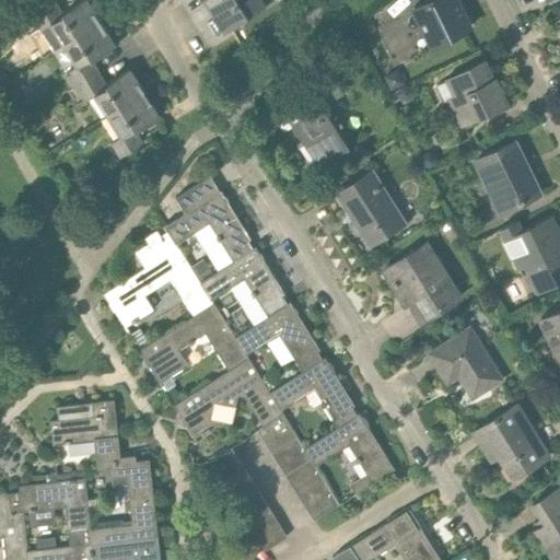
[(63,45),(101,22),(86,0),(80,0),(61,12),(55,0),(32,15),(41,31),(50,24),(63,45)]
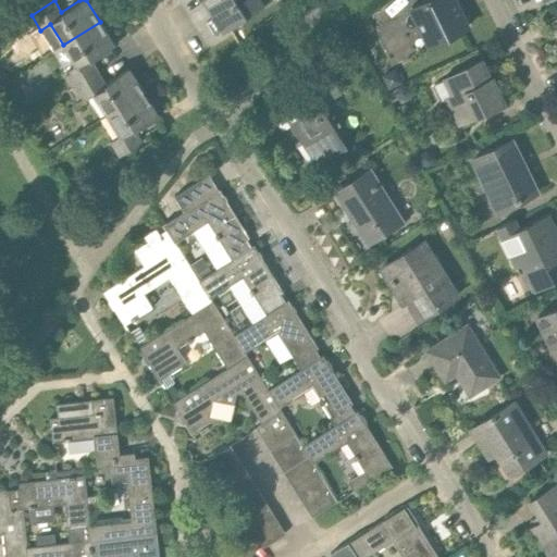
[(260,0),(213,0),(207,4),(223,31),(263,5),(260,0)]
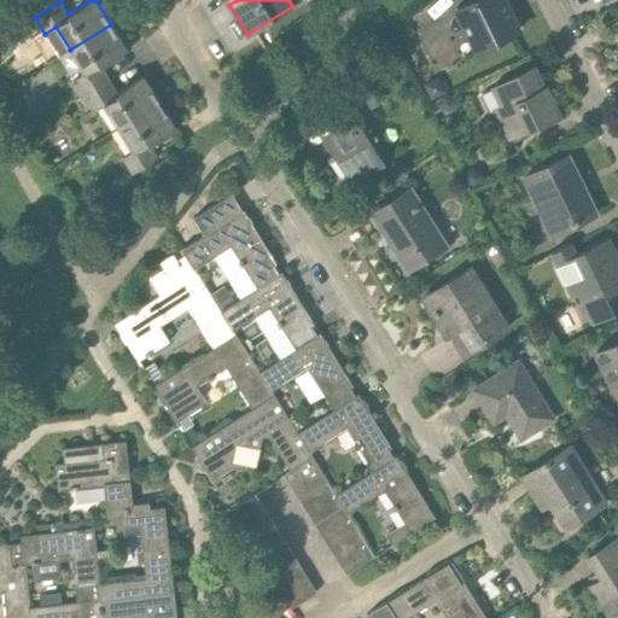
[(479,50),(518,30),(503,0),(471,0),(459,6),(479,50)]
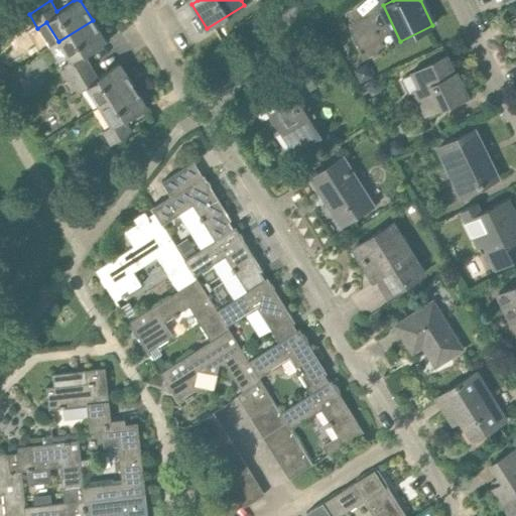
[(70,80),(91,67),(85,55),(107,42),(93,20),(58,41),(71,60),(61,66),(70,80)]
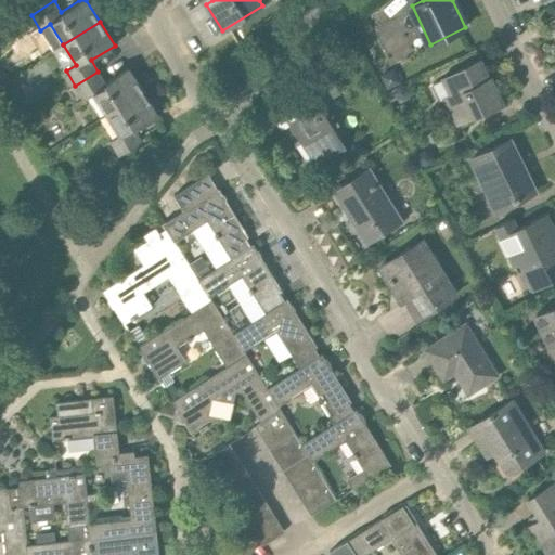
[(357,53),(351,44),(341,50),(347,59),(357,53)]
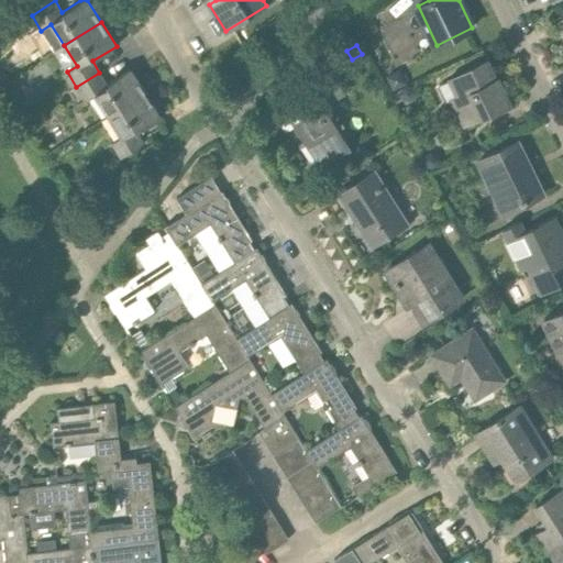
[(495,80),(487,62),(453,78),(461,95),(451,99),(464,127),(482,118),(482,119),(509,106),(497,79),(495,80)]
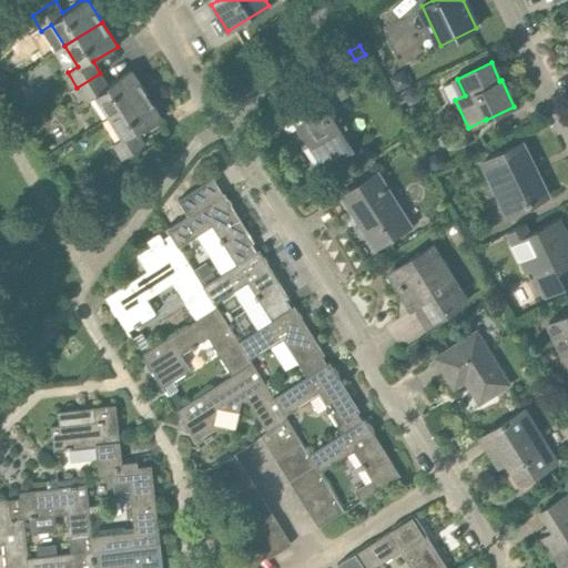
[(110,117),(146,94),(131,70),(107,84),(100,73),(77,88),(85,102),(97,95),(110,117)]
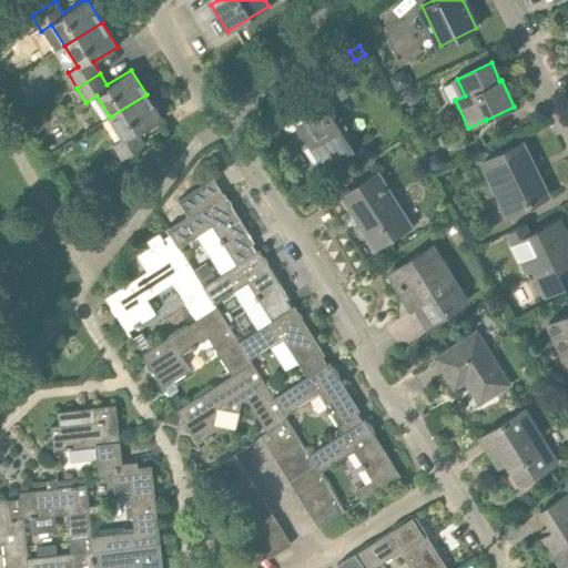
[(407,74),(401,71),(391,75),(396,90),(412,83),(407,74)]
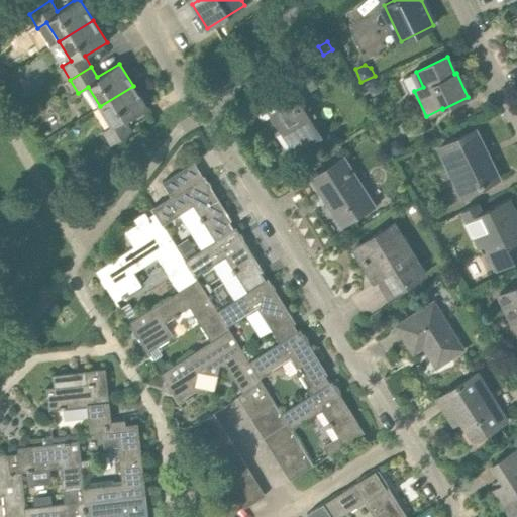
[(327,131),(303,92),(314,85),(306,72),(293,81),(296,86),(265,105),(273,118),(277,115),(285,127),(281,129),(295,151),(327,131)]
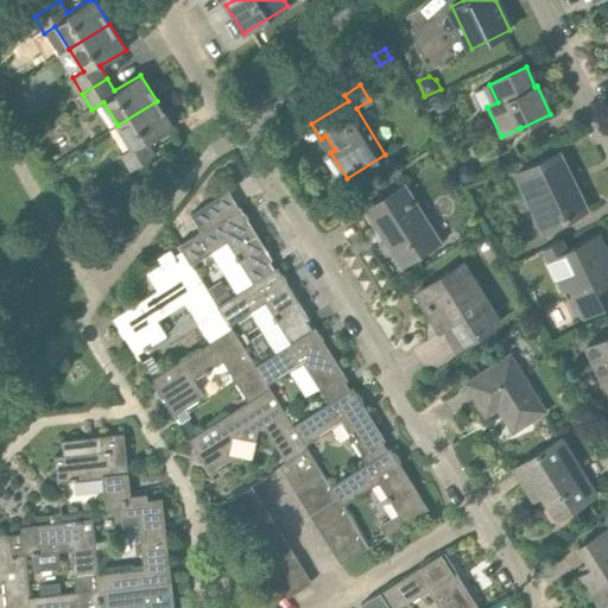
[(431,100),(435,107),(442,108),(448,106),(451,100),(448,93),(441,92),(434,95),(434,96),(431,100)]
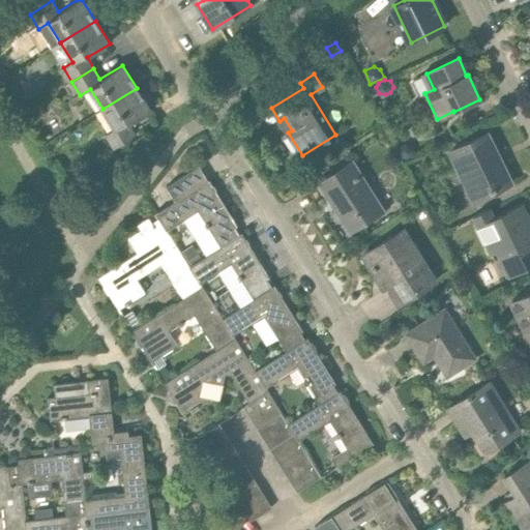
[(376,87),(378,84),(377,84),(367,88),(372,96),(379,93),(376,87)]
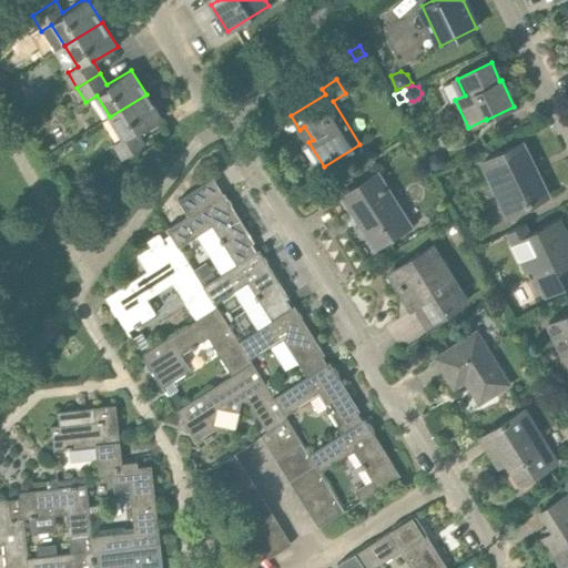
[(146,94),(110,117),(122,138),(112,144),(121,159),(144,144),(138,133),(162,119),(146,94)]
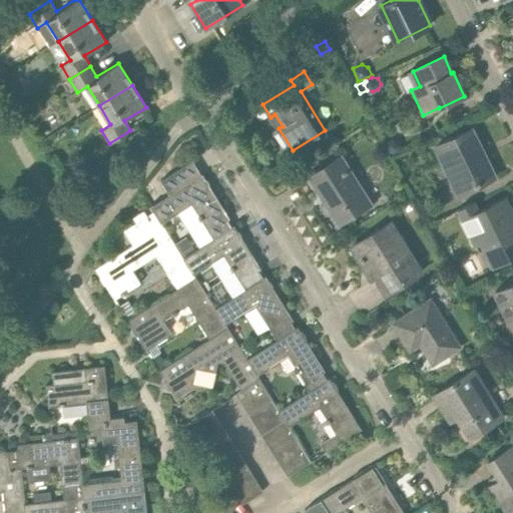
[(128,136),(134,145),(146,137),(140,129),(128,136)]
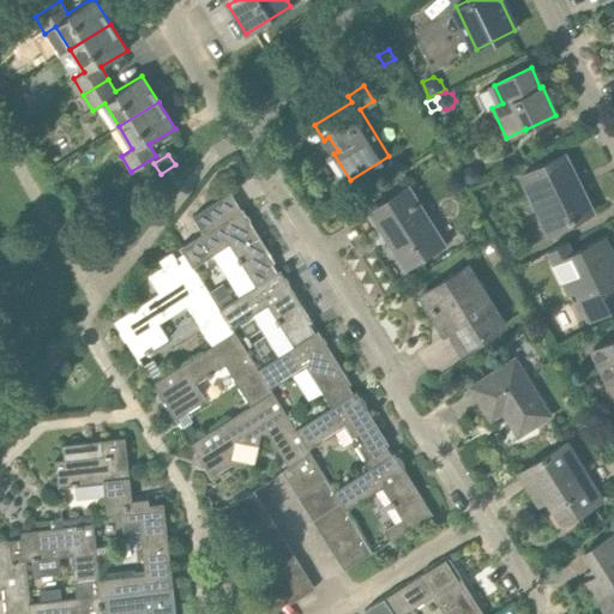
[(549,232),(593,211),(565,155),(523,175),(549,232)]
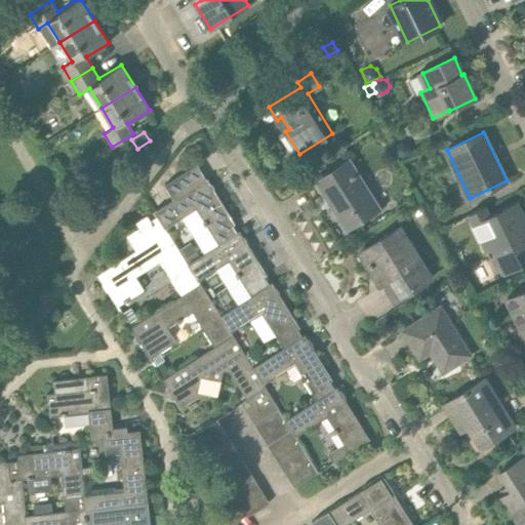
[(409,149),(407,144),(402,143),(397,145),(395,150),(397,155),(403,157),(408,154),(409,149)]
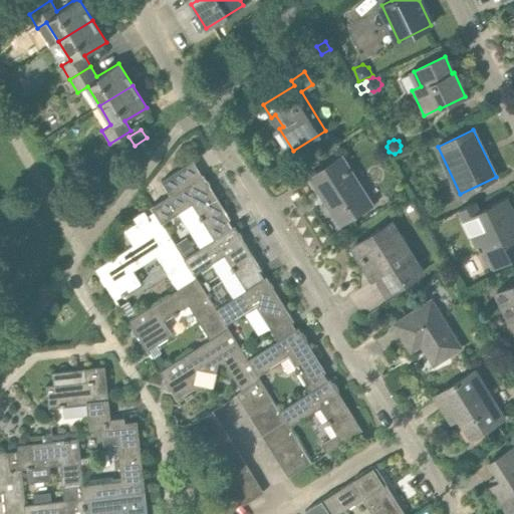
[(352,218),(374,205),(342,155),(307,176),(333,218),(347,210),(352,218)]
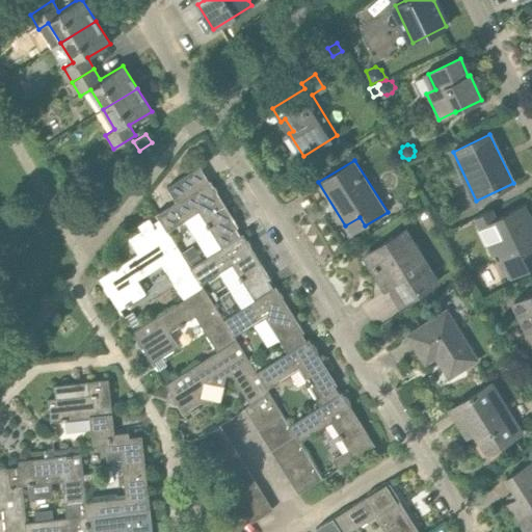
[(200,211),(222,247),(222,248),(243,235),(201,167),(169,187),(179,202),(156,215),(159,220),(166,232),(200,211)]
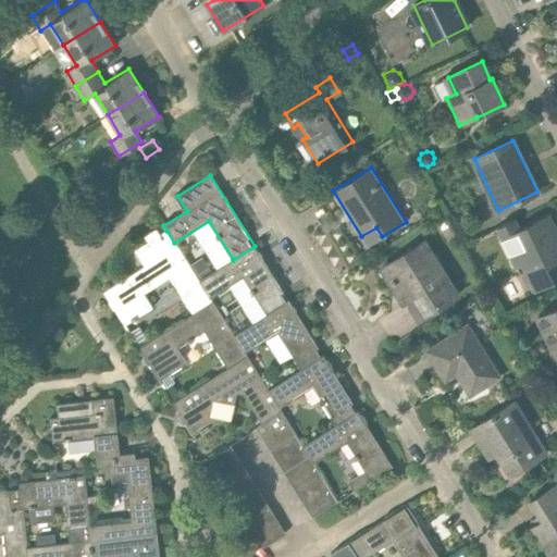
[(556,230),(549,215),(520,230),(516,220),(497,229),(515,262),(520,260),(535,291),(556,279),(556,230)]
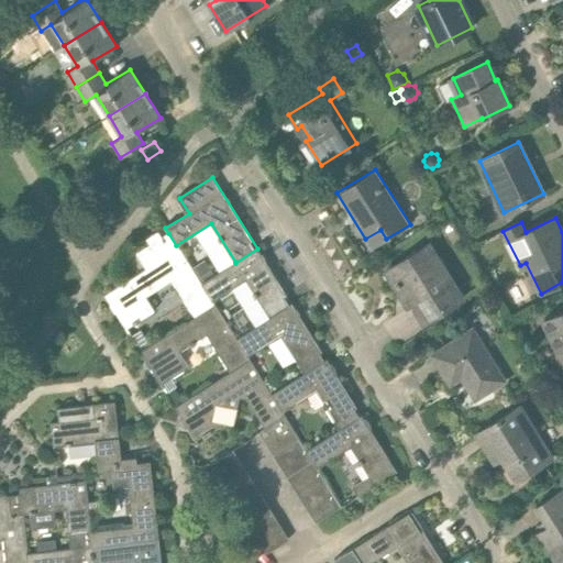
[(213,299),(202,282),(194,268),(180,249),(178,250),(176,245),(168,233),(161,239),(156,233),(145,240),(148,245),(135,254),(145,271),(105,296),(125,329),(154,311),(144,295),(172,278),(196,317),(216,305),(213,299)]
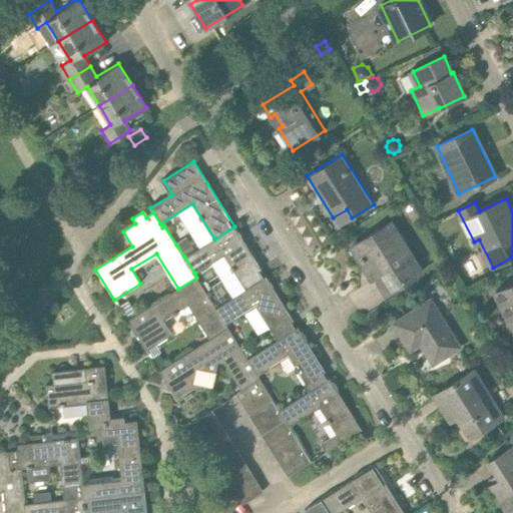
[(234,226),(214,239),(214,238),(193,250),(184,257),(194,273),(223,253),(245,290),(246,291),(267,278),(234,226)]
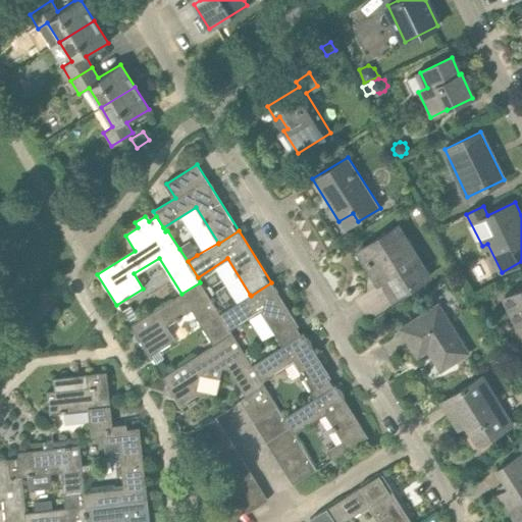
[(402,256),(387,232),(358,251),(373,275),(378,272),(395,299),(429,276),(413,249),(402,256)]
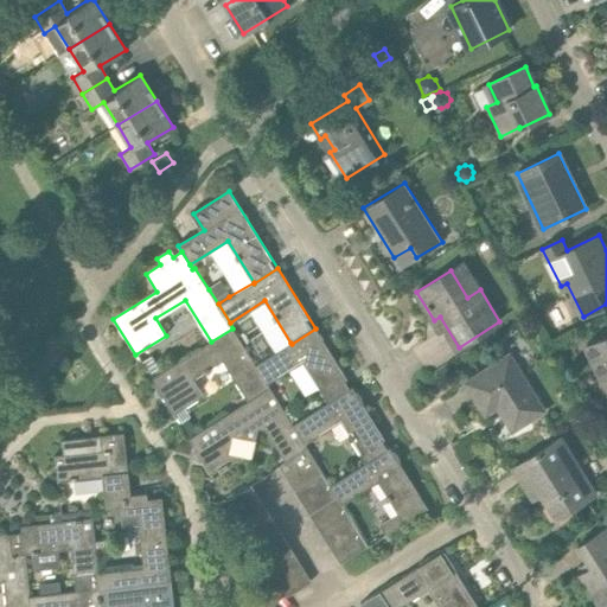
[(209,289),(218,304),(229,296),(219,282),(209,289)]
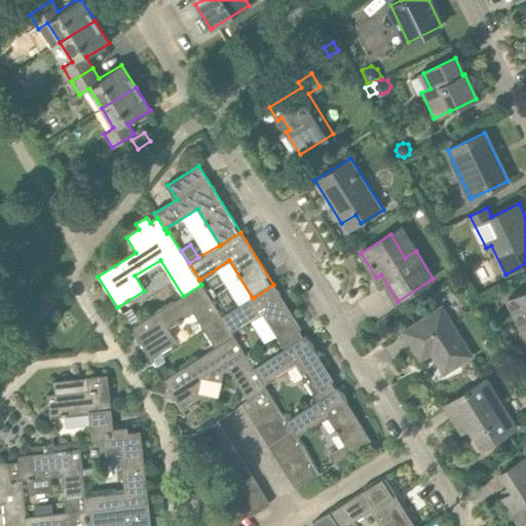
[(177,343),(167,328),(192,311),(215,348),(234,336),(231,332),(221,315),(201,285),(183,296),(130,329),(150,360),(177,343)]
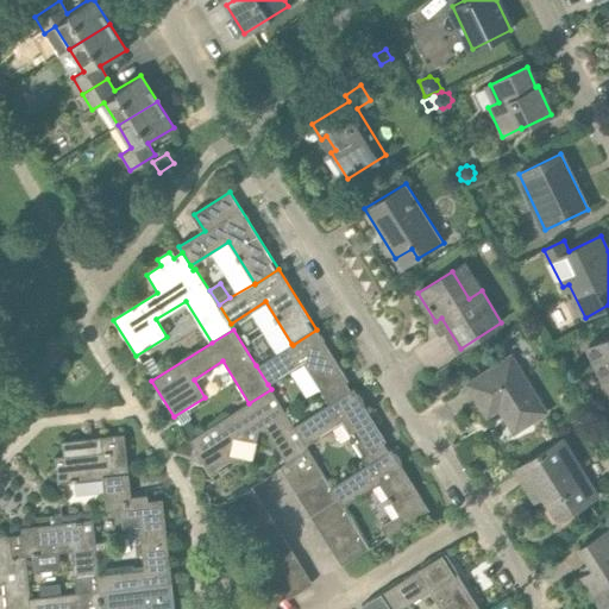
[(293,345),(292,344),(256,365),(268,384),(303,362),(330,405),(330,406),(355,390),(316,330),(293,345)]
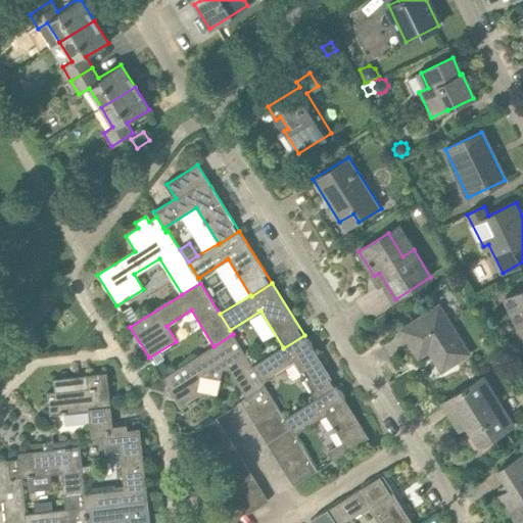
[(522,288),(506,297),(522,331),(522,288)]
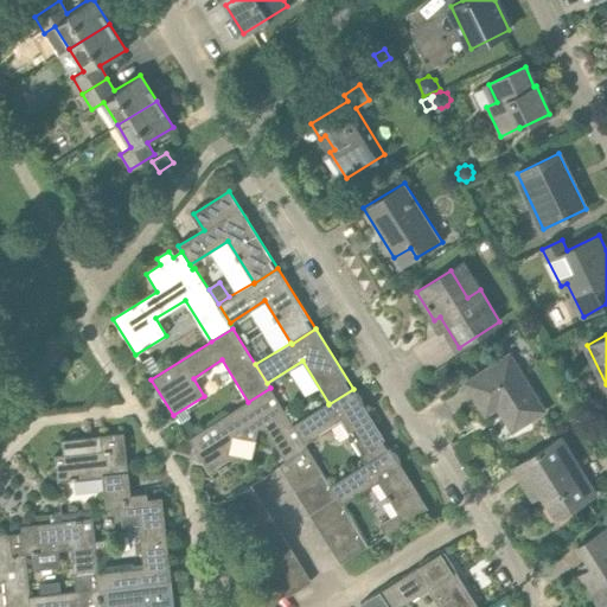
[(161,371),(152,356),(141,362),(149,377),(161,371)]
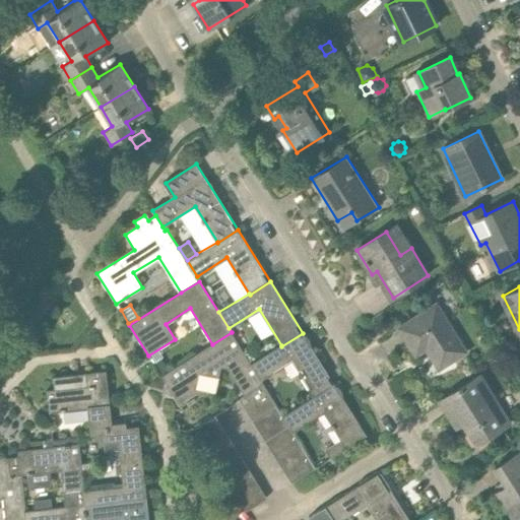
[(466,351),(437,305),(400,328),(412,347),(423,341),(439,368),(466,351)]
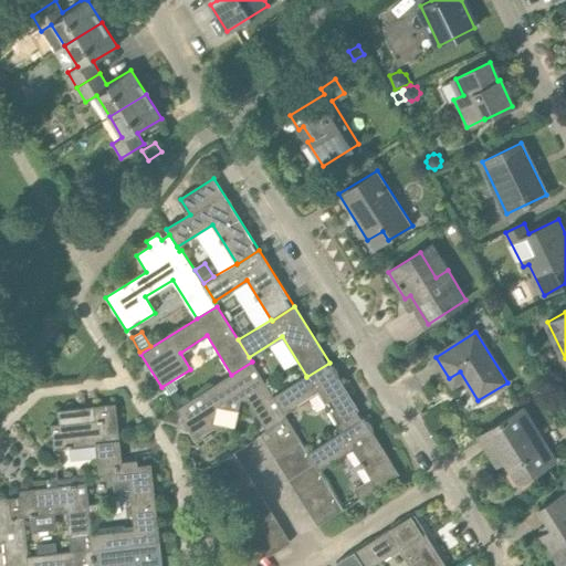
[(243,394),(268,432),(287,419),(283,413),(273,396),(252,362),(231,375),(176,410),(197,443),(205,438),(206,440),(213,435),(212,432),(226,425),(217,411),(243,394)]
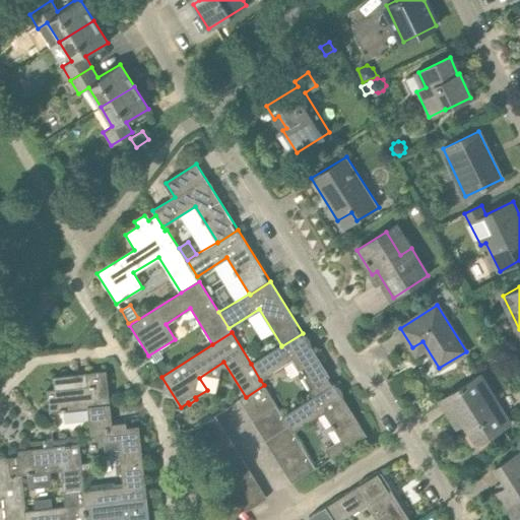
[(281,345),(251,364),(260,380),(291,361),(313,396),(334,384),(303,333),(281,346),(281,345)]
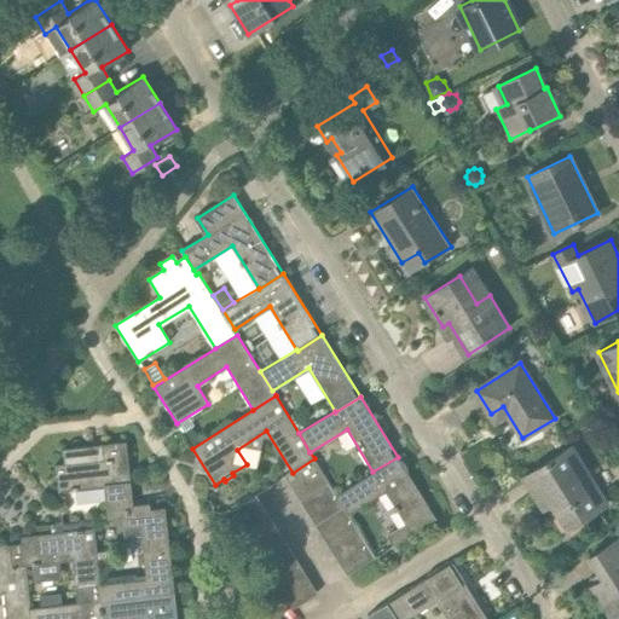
[(202,440),(194,426),(184,432),(191,446),(202,440)]
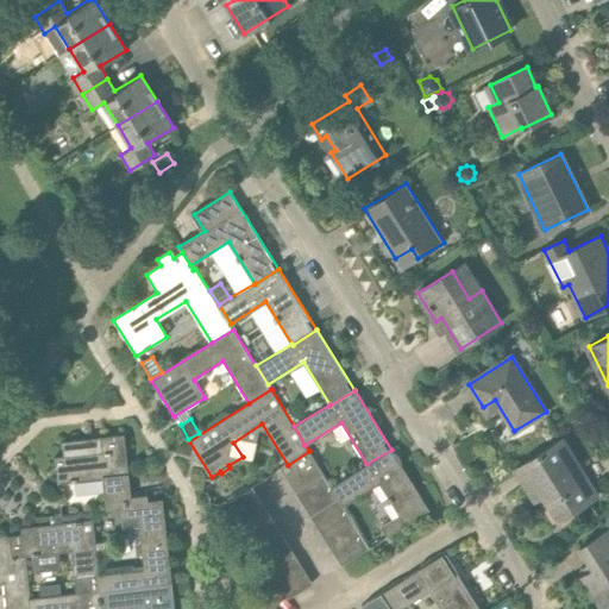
[(57,483),(102,478),(102,476),(127,473),(124,435),(100,438),(101,451),(55,457),(57,483)]
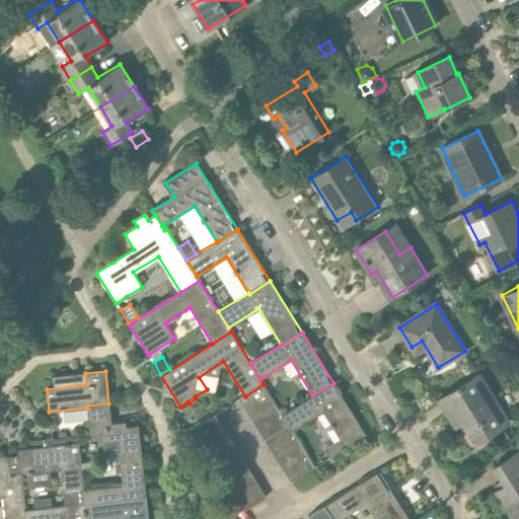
[(509,423),(479,375),(440,399),(450,416),(456,413),(476,443),(509,423)]
